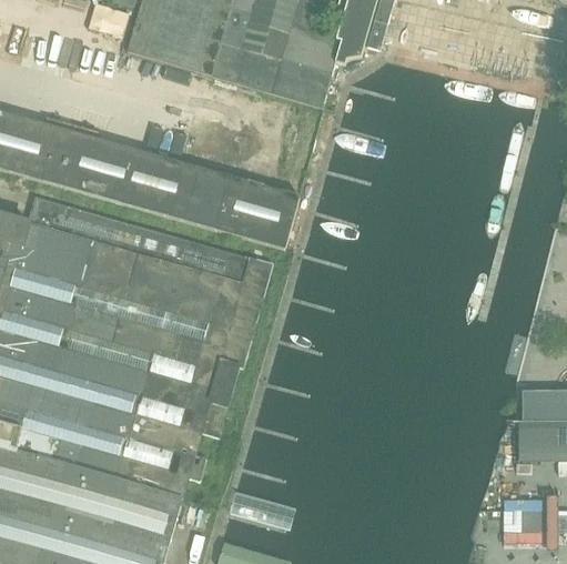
[(141,0),(127,50),(210,74),(219,42),(220,43),(220,41),(232,0),(141,0)]
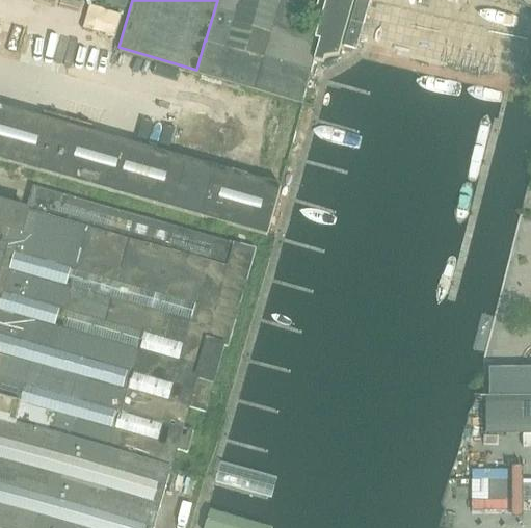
[(217,0),(206,38),(310,68),(313,57),(315,57),(320,37),(288,28),(291,21),(285,15),(294,5),(290,0),(217,0)]
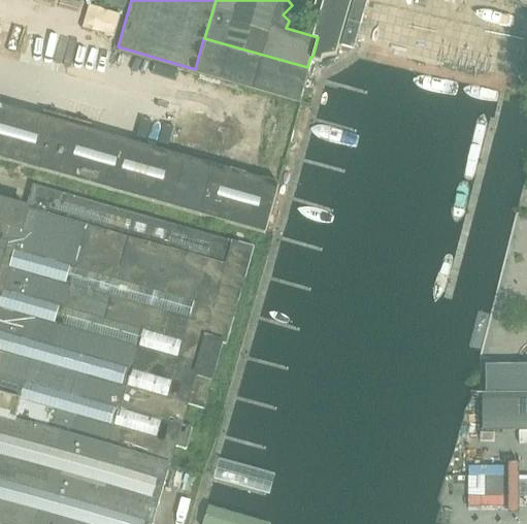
[(313,57),(317,58),(320,59),(321,54),(334,52),(349,0),(327,0),(318,36),(318,37),(313,57)]
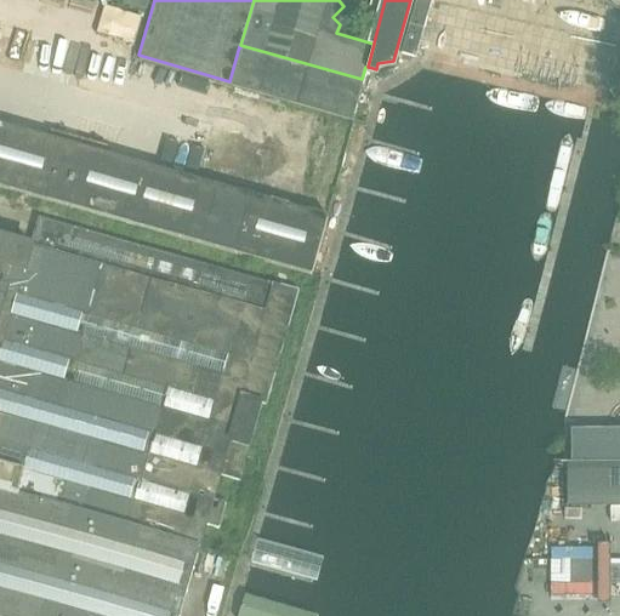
[(521,66),(538,68),(538,66),(555,68),(561,26),(541,23),(540,35),(525,33),(521,66)]
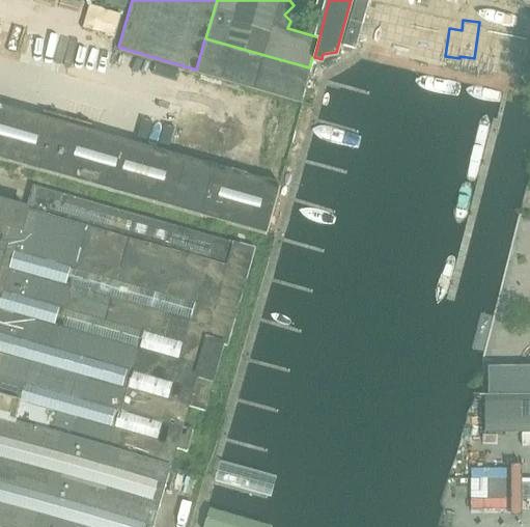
[(493,66),(502,32),(490,29),(480,63),(493,66)]
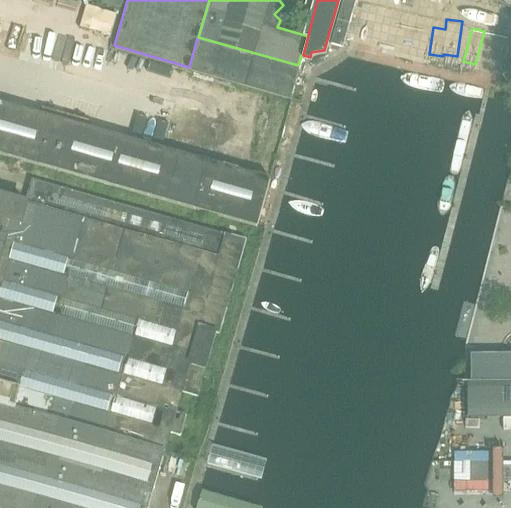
[(0,151),(25,158),(256,223),(269,176),(289,96),(298,65),(198,37),(198,39),(197,38),(189,67),(229,79),(206,158),(86,125),(88,119),(42,106),(40,112),(0,100),(0,151)]
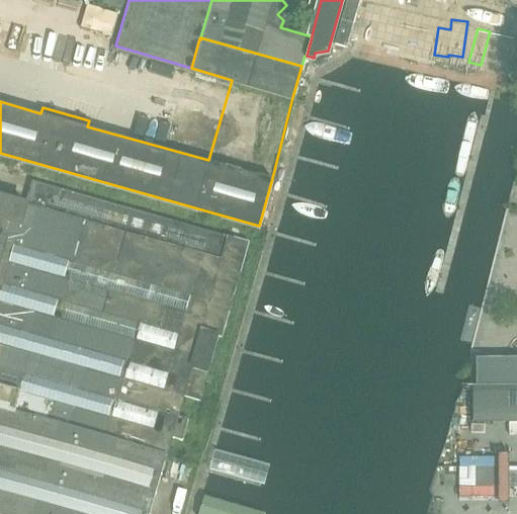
[(0,406),(165,454),(170,434),(181,437),(186,418),(176,415),(183,393),(200,398),(204,380),(219,333),(221,334),(246,245),(247,240),(227,234),(98,198),(32,180),(25,203),(0,195),(0,406)]
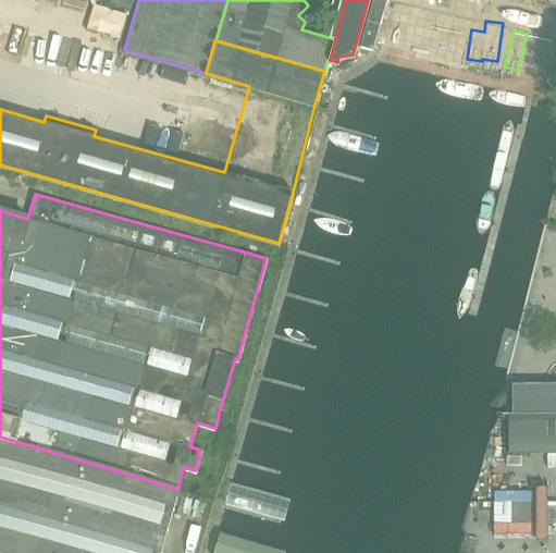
[(555,413),(548,414),(508,414),(508,451),(555,451),(555,413)]
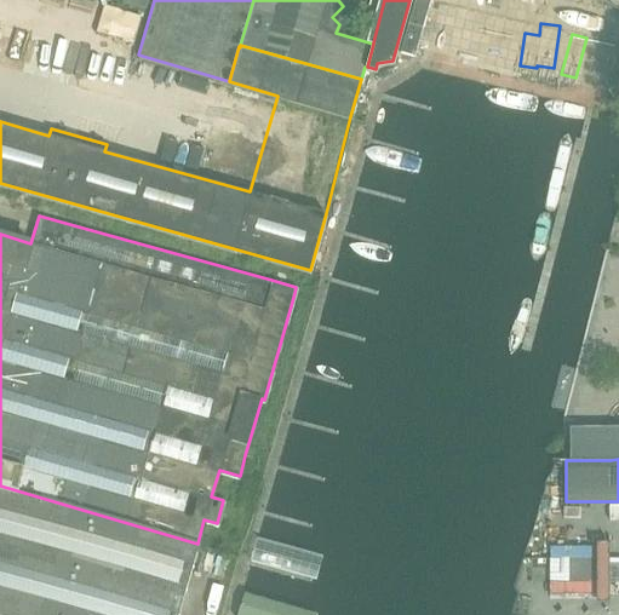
[(0,614),(177,614),(198,544),(0,486),(0,614)]
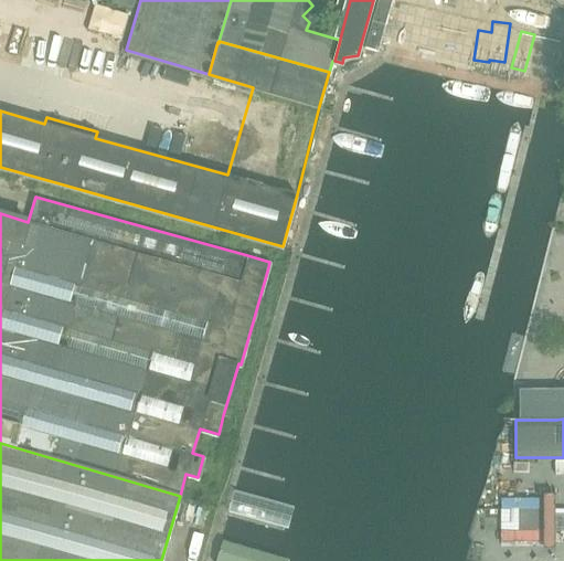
[(485,506),(486,524),(497,524),(497,506),(485,506)]
